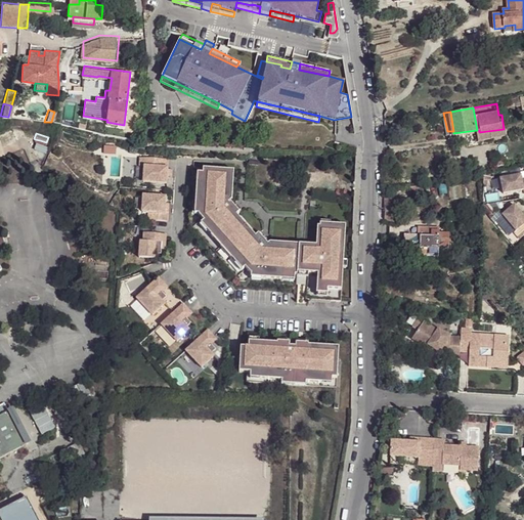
[(35,139),(33,145),(45,149),(47,143),(35,139)]
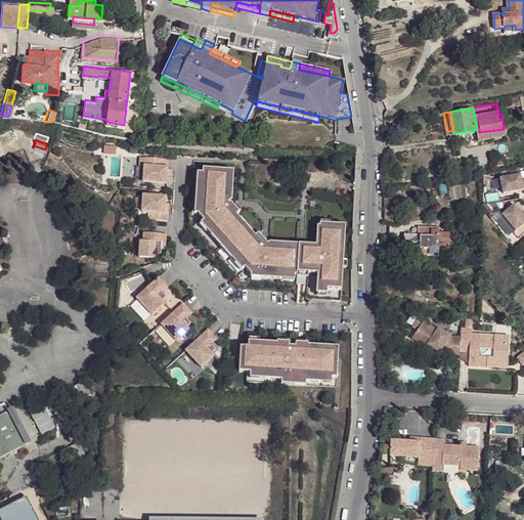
[(168,155),(140,153),(139,162),(144,162),(143,178),(167,179),(167,172),(167,165),(168,155)]
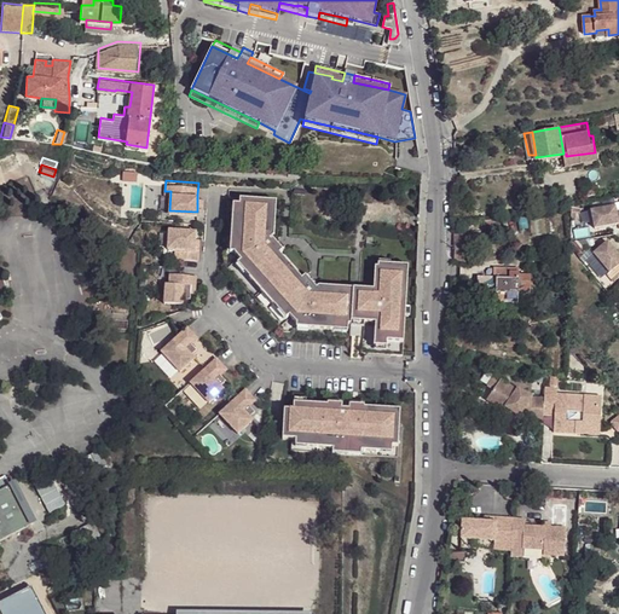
[(288,241),(275,225),(277,187),(255,185),(229,184),(227,214),(224,259),(253,291),(254,294),(299,254),(288,241)]
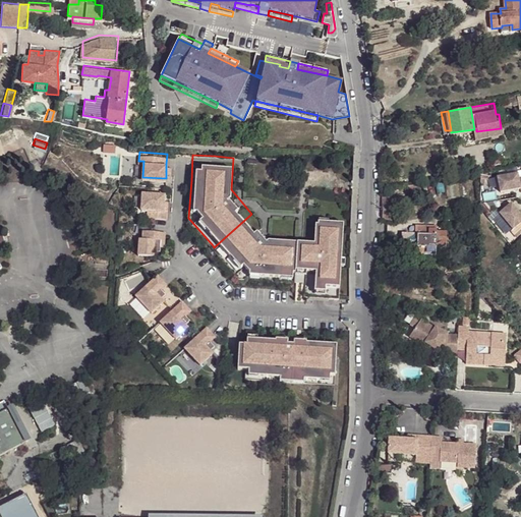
[(520,188),(520,176),(519,177),(518,173),(499,176),(501,190),(520,186),(520,189),(520,188)]
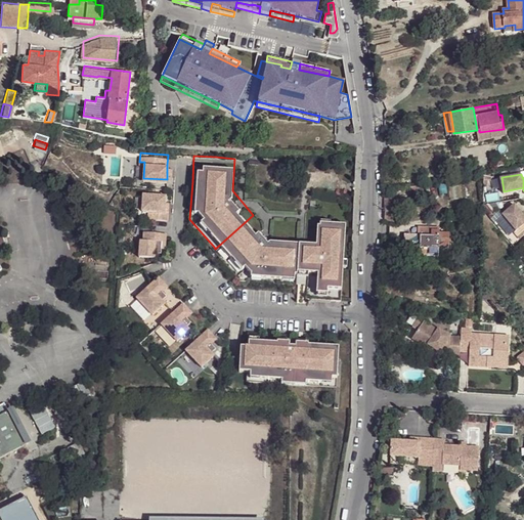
[(166,192),(143,190),(142,208),(148,208),(148,216),(168,217),(169,209),(165,209),(166,200),(166,192)]
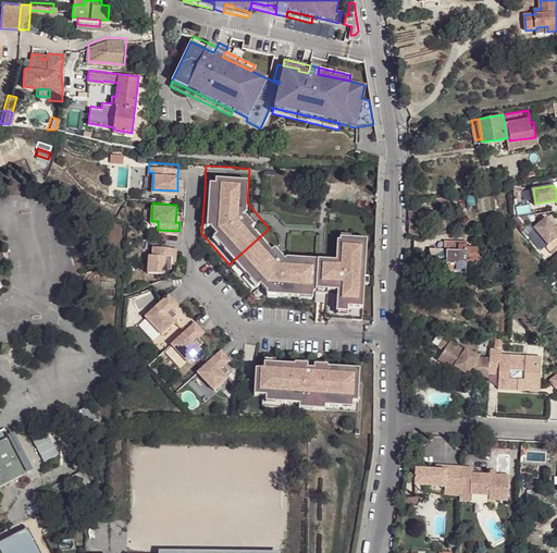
[(350,234),(367,235),(369,214),(346,212),(336,210),(330,209),(330,217),(325,217),(323,256),(330,256),(336,257),(337,236),(339,236),(339,233),(341,233),(341,230),(351,231),(350,234)]
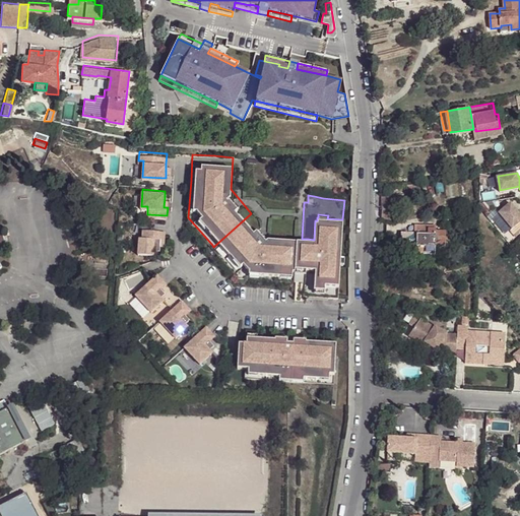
[(519,212),(509,200),(497,209),(511,227),(514,224),(519,232),(519,231),(519,212)]
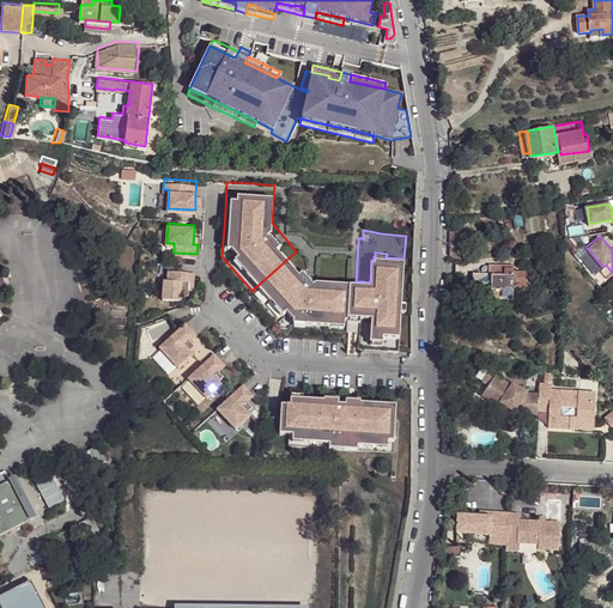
[(308,265),(296,251),(252,291),(254,292),(281,324),(346,328),(350,280),(321,279),(308,265)]
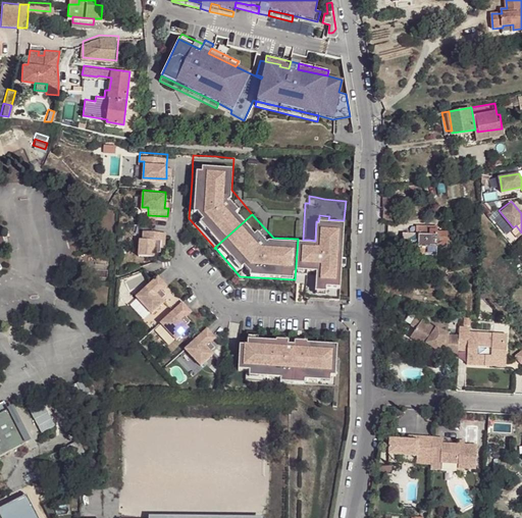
[(318,221),(316,221),(315,241),(309,240),(307,268),(306,268),(305,280),(305,294),(340,296),(342,262),(342,255),(344,220),(328,219),(328,222),(318,221)]
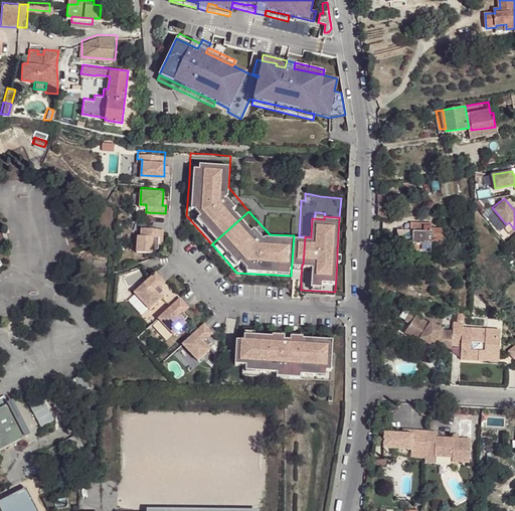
[(398,229),(397,242),(401,242),(422,243),(431,244),(431,240),(441,241),(442,228),(432,228),(432,223),(413,222),(412,230),(398,229)]
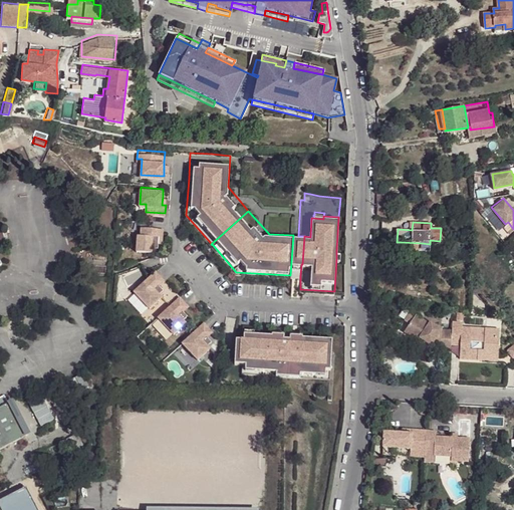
[(154,225),(139,224),(138,232),(135,232),(134,248),(150,249),(150,245),(156,245),(156,241),(157,233),(154,233),(154,225)]
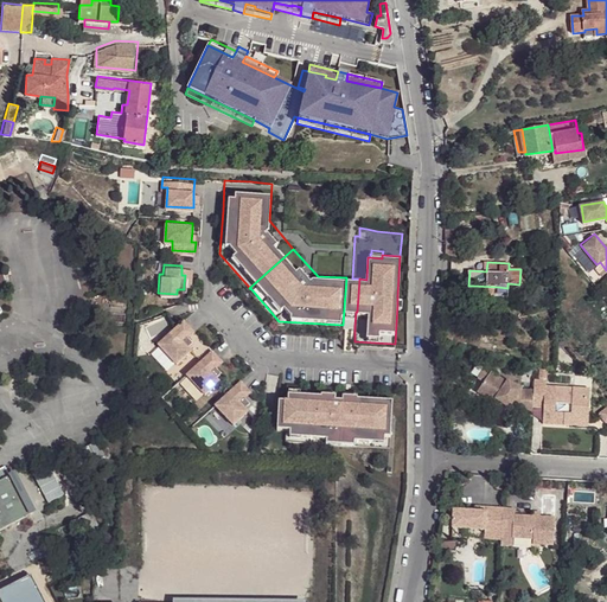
[(346,277),(343,325),(355,326),(356,312),(357,312),(359,279),(352,279),(346,277)]
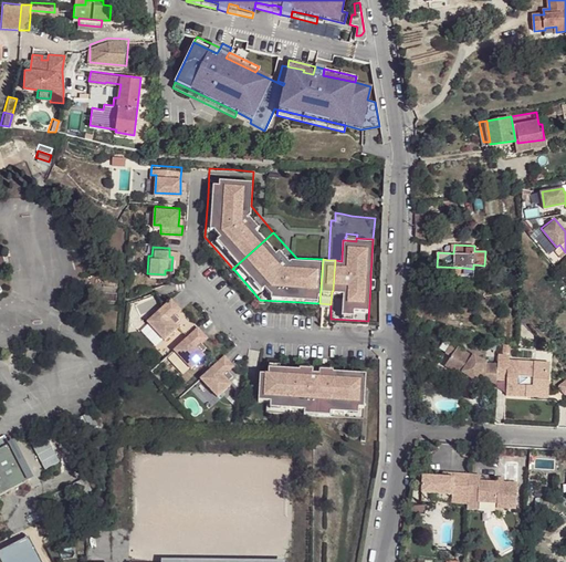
[(173,297),(148,318),(165,336),(178,324),(176,321),(180,318),(176,312),(173,308),(178,303),(173,297)]
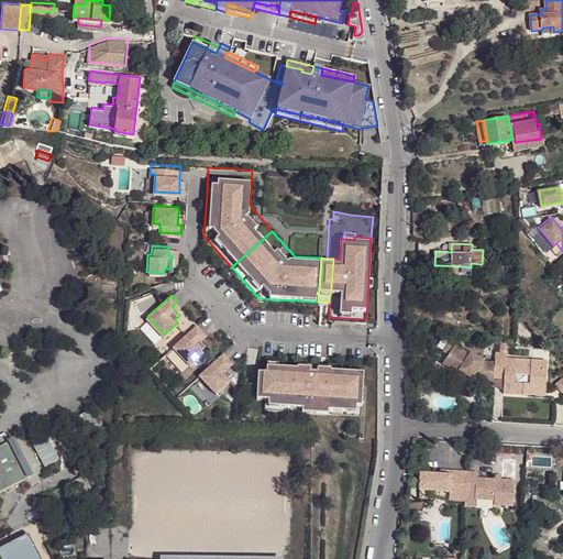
[(175,310),(180,305),(177,302),(172,306),(175,310)]
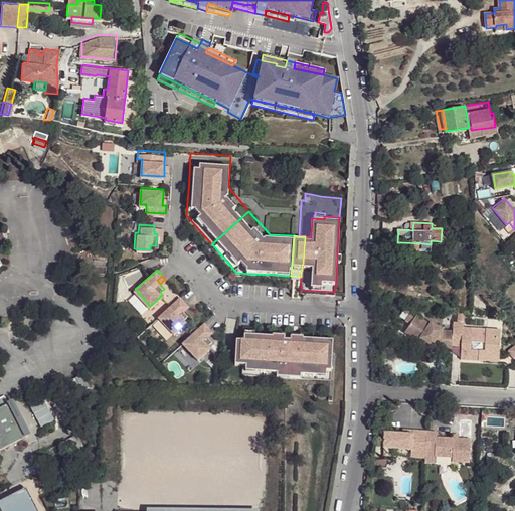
[(180,296),(158,315),(173,333),(185,321),(183,319),(187,315),(183,310),(180,307),(185,302),(180,296)]
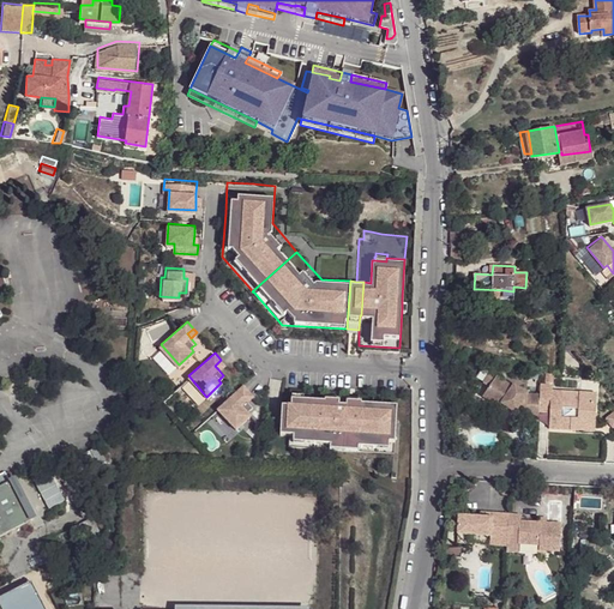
[(218,369),(224,365),(221,360),(215,366),(218,369)]
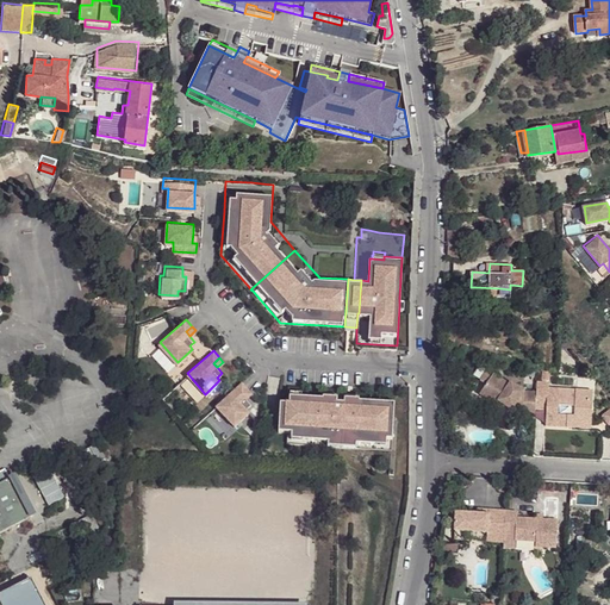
[(485,381),(492,368),(486,363),(478,376),(485,381)]
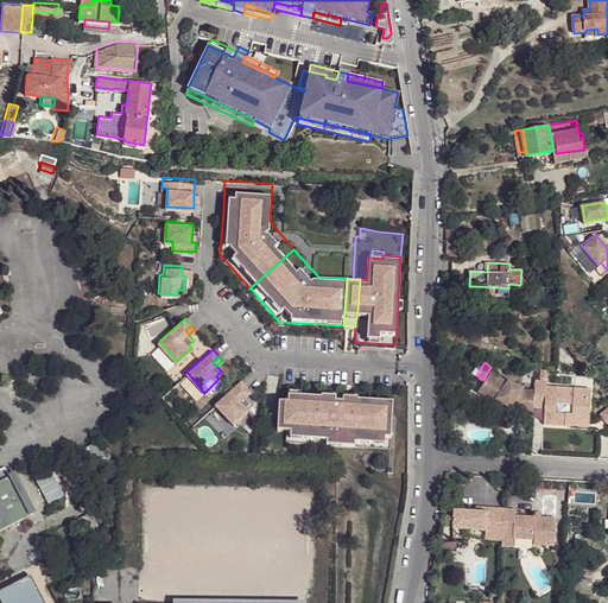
[(523,400),(523,410),(523,411),(533,412),(533,405),(534,401),(536,383),(524,383),(508,373),(507,376),(491,367),(483,380),(476,389),(494,400),(496,395),(512,405),(514,400),(518,395),(523,397),(523,400)]
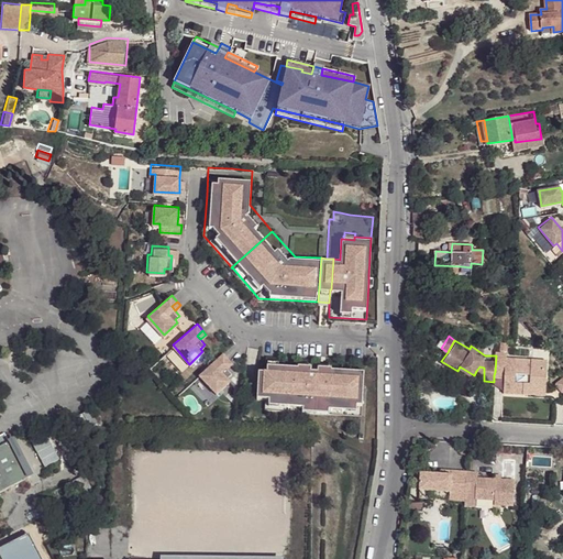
[(495,372),(504,372),(505,372),(504,386),(525,387),(525,383),(545,385),(548,363),(532,362),(532,361),(532,353),(506,352),(506,348),(496,347),(496,355),(495,372)]
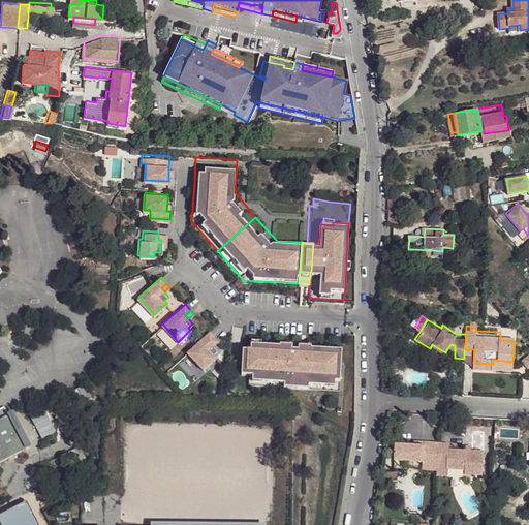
[(209,331),(186,351),(201,369),(215,358),(212,354),(217,350),(212,346),(209,342),(215,338),(209,331)]
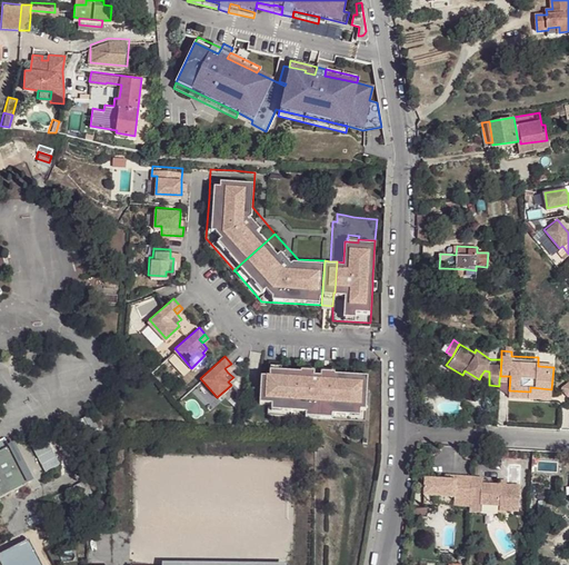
[(553,367),(553,358),(538,357),(538,365),(538,366),(553,367)]
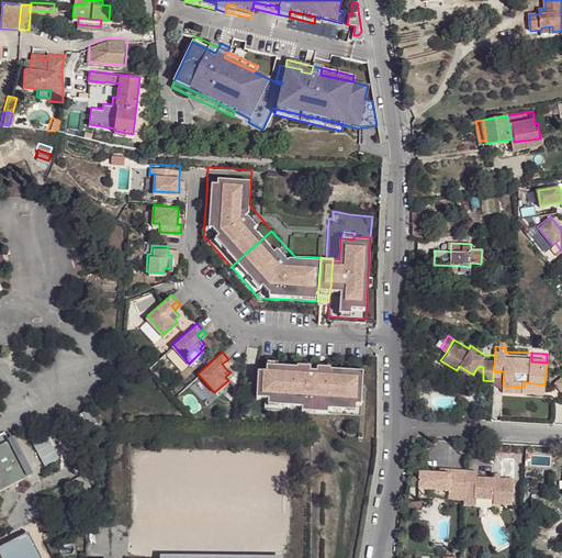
[(228,359),(222,364),(225,368),(231,363),(228,359)]
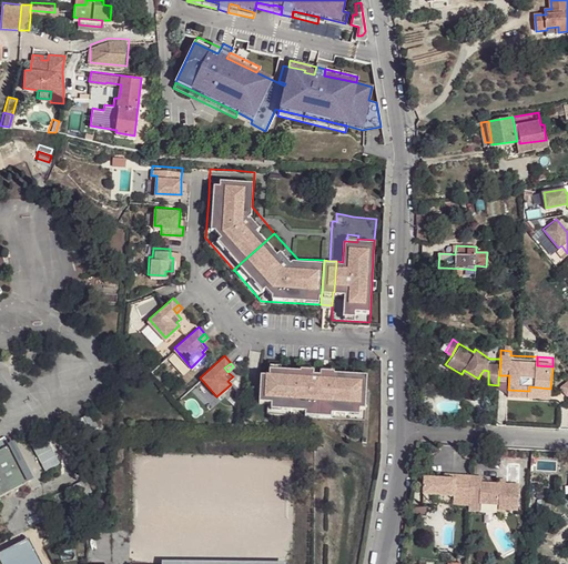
[(261,375),(260,382),(260,398),(259,403),(267,403),(266,413),(364,420),(365,392),(366,375),(342,374),(321,373),(321,369),(313,368),(313,372),(301,371),(281,370),(270,369),(269,375),(261,375)]
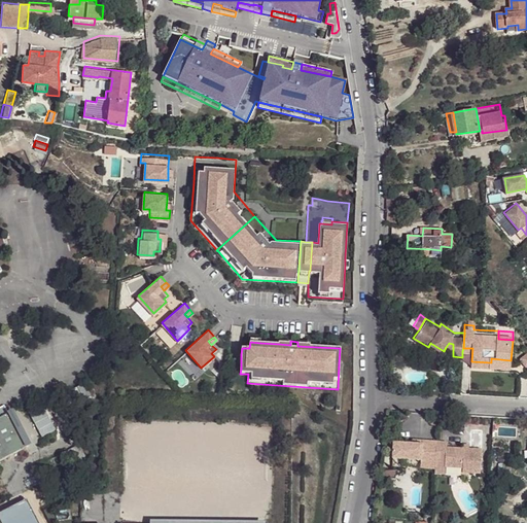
[(526,353),(523,348),(514,356),(519,363),(526,356),(526,353)]
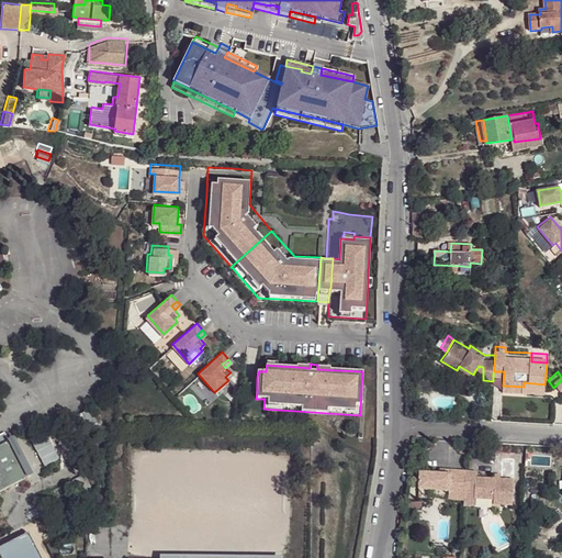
[(4,427),(0,430),(0,488),(29,473),(29,471),(9,434),(4,427)]
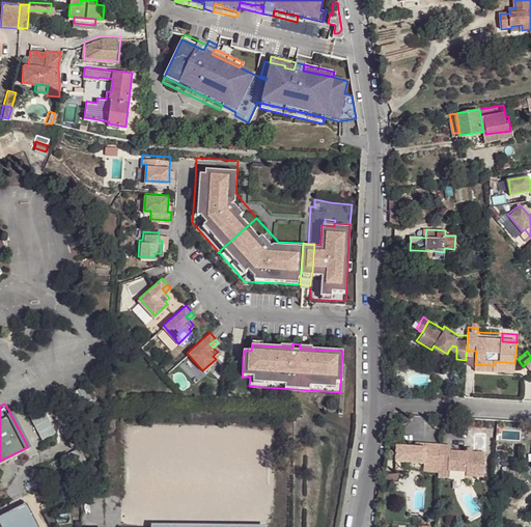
[(424,445),(413,444),(394,443),(393,459),(422,461),(438,462),(438,459),(439,442),(424,440),(424,445)]
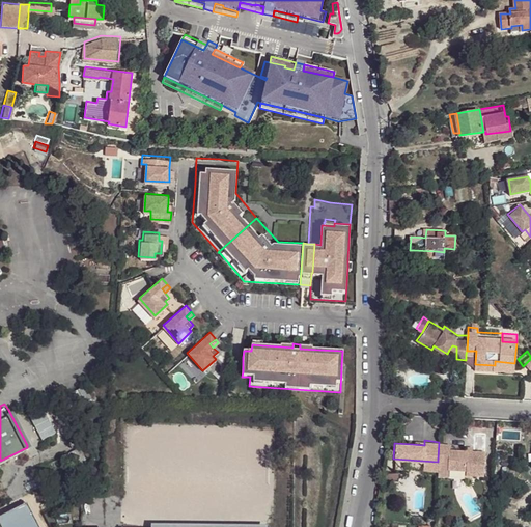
[(449,442),(439,442),(438,459),(446,460),(446,465),(464,466),(464,472),(481,473),(483,449),(470,448),(464,448),(448,447),(449,442)]
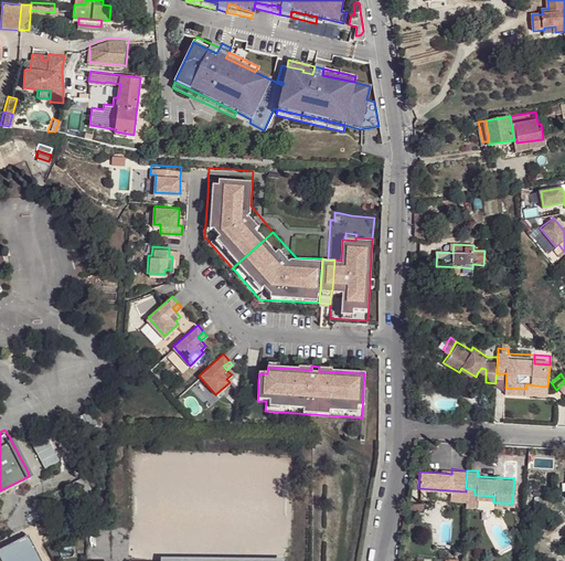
[(466,491),(449,490),(449,498),(465,499),(466,491)]
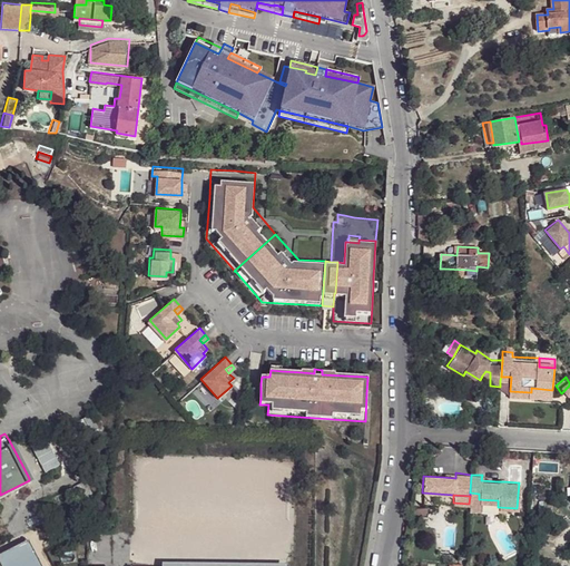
[(425,507),(411,505),(410,514),(424,516),(425,507)]
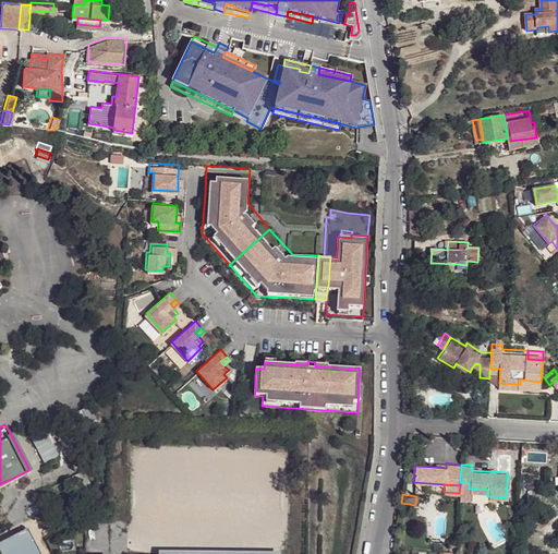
[(15,553),(5,533),(0,534),(0,553),(15,553)]
